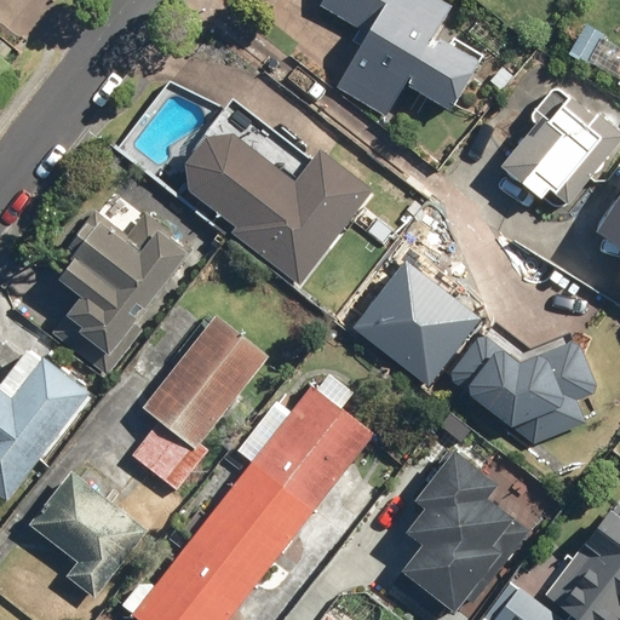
[(455,0),(326,0),(321,9),(366,33),(333,91),(386,119),(402,90),(449,115),(480,61),(436,36),(455,0)]
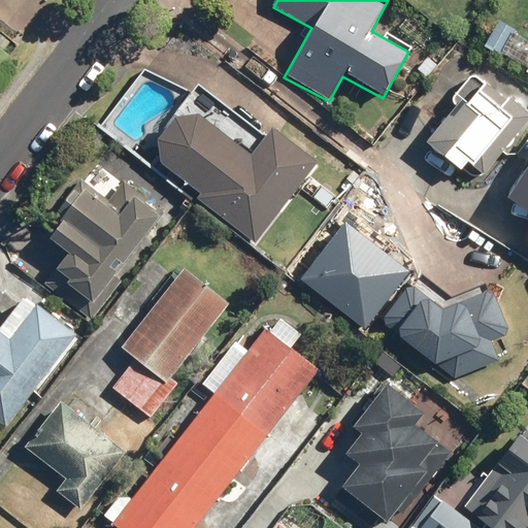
[(527,118),(480,77),(425,144),(460,173),(466,165),(483,178),(527,124),(527,118)]
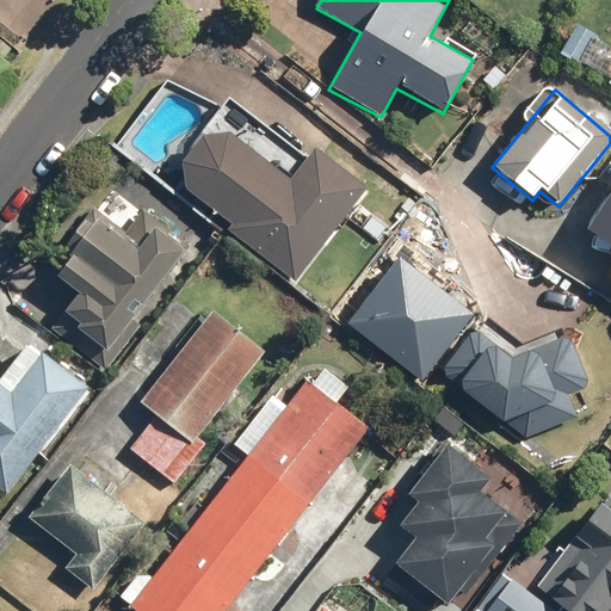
[(227,233),(296,285),(368,189),(314,148),(290,180),(229,135),(201,139),(181,164),(184,191),(232,226),(227,233)]
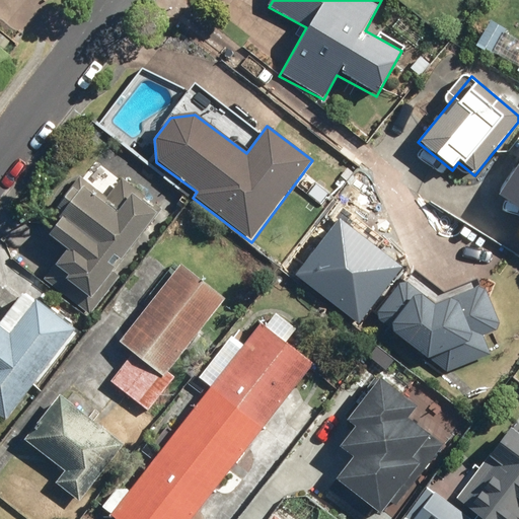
[(518,167),(500,197),(518,209),(518,167)]
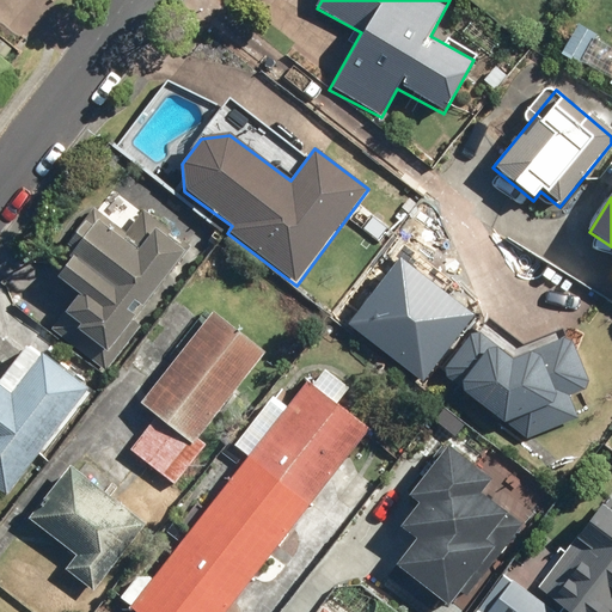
[(49,331),(106,374),(151,317),(145,312),(193,249),(144,212),(126,234),(93,209),(60,252),(69,261),(55,280),(77,295),(49,331)]
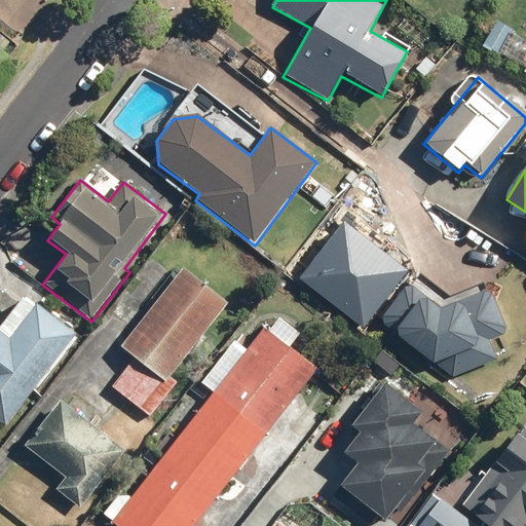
[(407,271),(345,224),(303,278),(364,326),(407,271)]
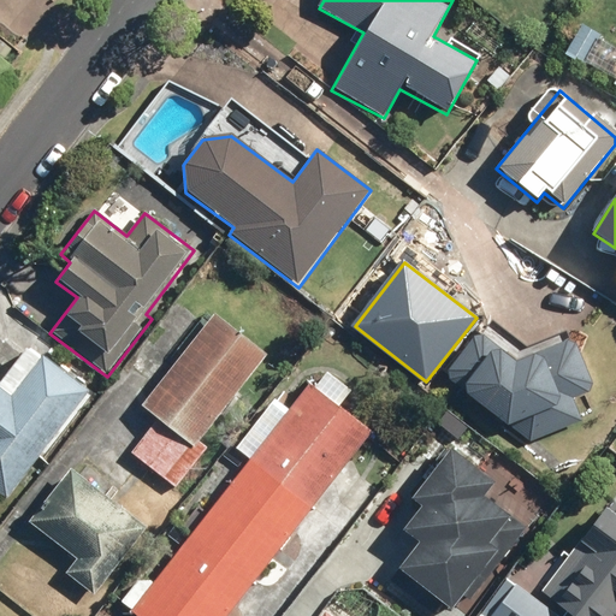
[(131,454),(176,489),(213,440),(206,436),(268,356),(214,313),(138,409),(155,422),(131,454)]
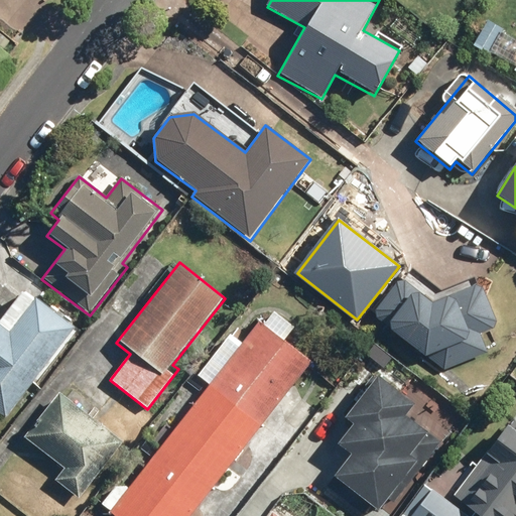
[(373,314),(446,368),(489,351),(482,333),(499,326),(482,283),(431,303),(399,279),(373,314)]
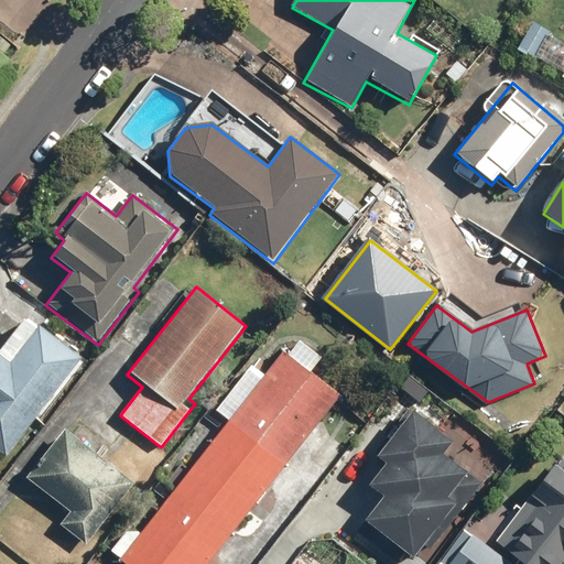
[(0,453),(7,458),(80,359),(25,317),(0,350),(0,453)]
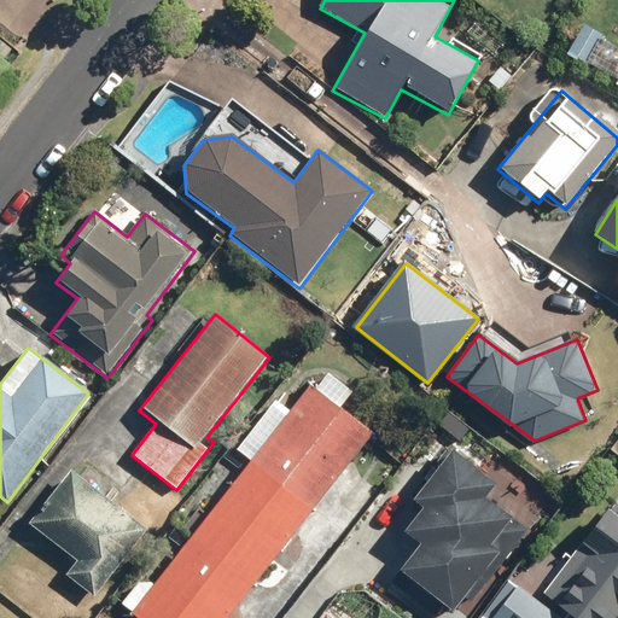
[(120,606),(134,617),(228,617),(373,435),(310,386),(153,586),(143,577),(120,606)]
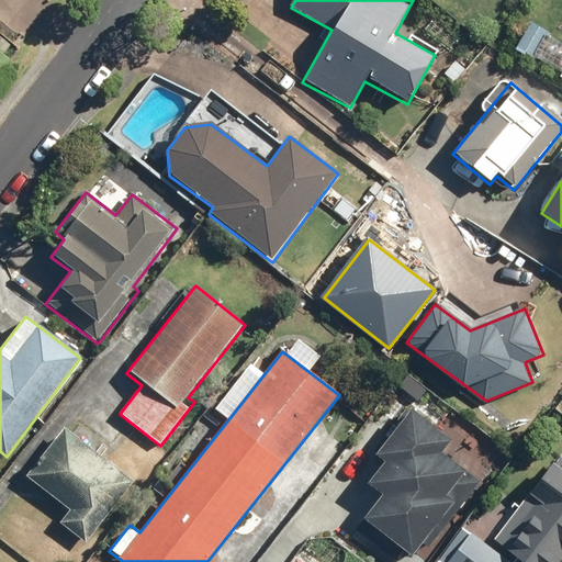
[(451,445),(404,411),(371,454),(382,463),(366,486),(381,497),(353,534),(392,561),(423,561),(481,484),(442,456),(451,445)]
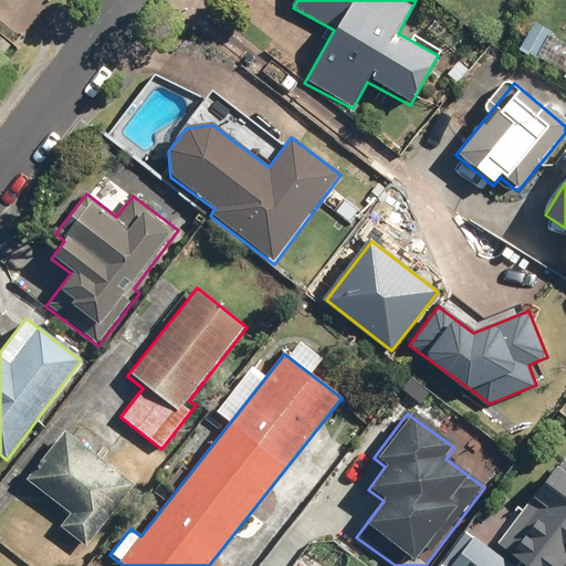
[(135,486),(64,431),(25,481),(69,514),(58,527),(85,548),(135,486)]
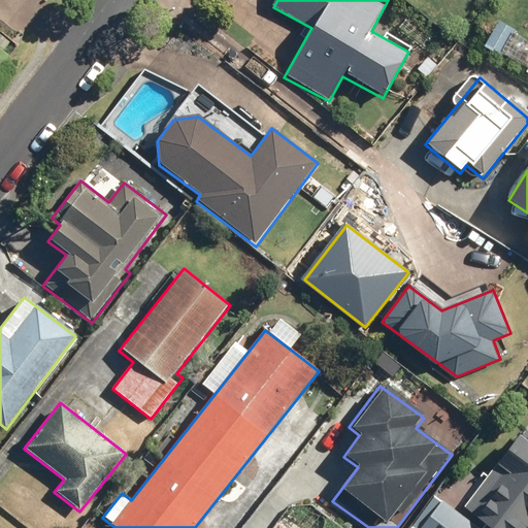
[(527,527),(527,433),(523,430),(462,509),(487,527),(527,527)]
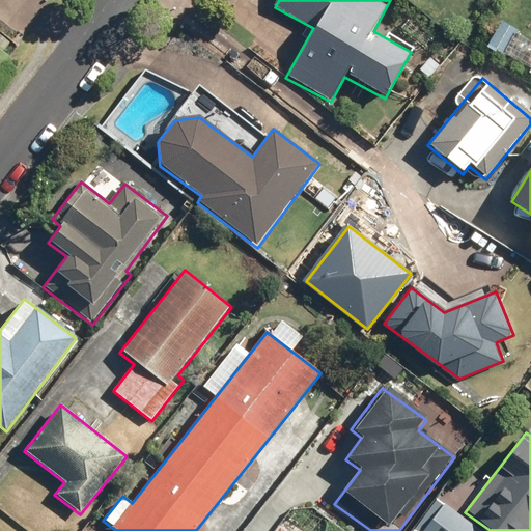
[(482,530),(444,503),(422,530),(482,530)]
